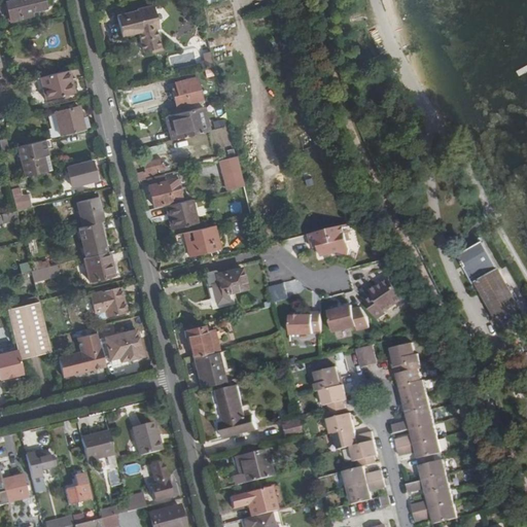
[(25,12),(32,11),(45,8),(43,0),(12,0),(6,2),(10,22),(26,18),(25,12)]
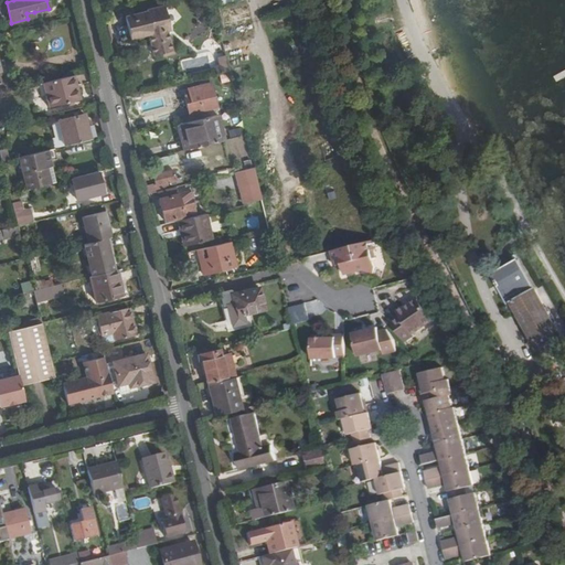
[(155,45),(157,55),(162,54),(160,46),(170,43),(167,32),(169,31),(162,6),(145,11),(145,12),(125,18),(130,39),(148,34),(150,46),(155,45)]
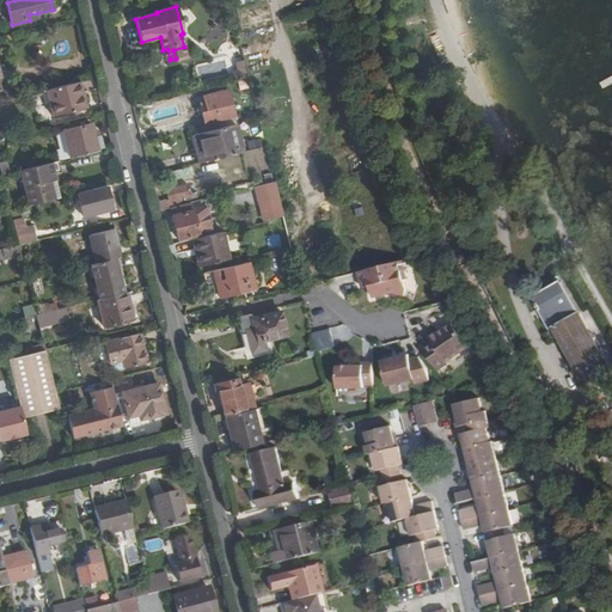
[(173,50),(176,59),(187,56),(184,47),(173,50)]
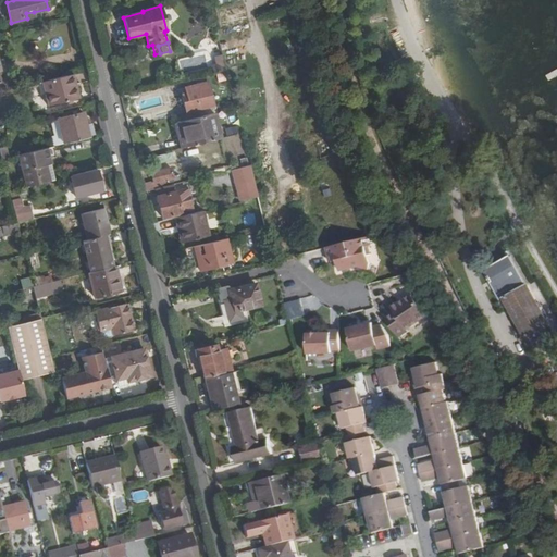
[(211,64),(213,73),(226,71),(222,54),(215,57),(217,63),(211,64)]
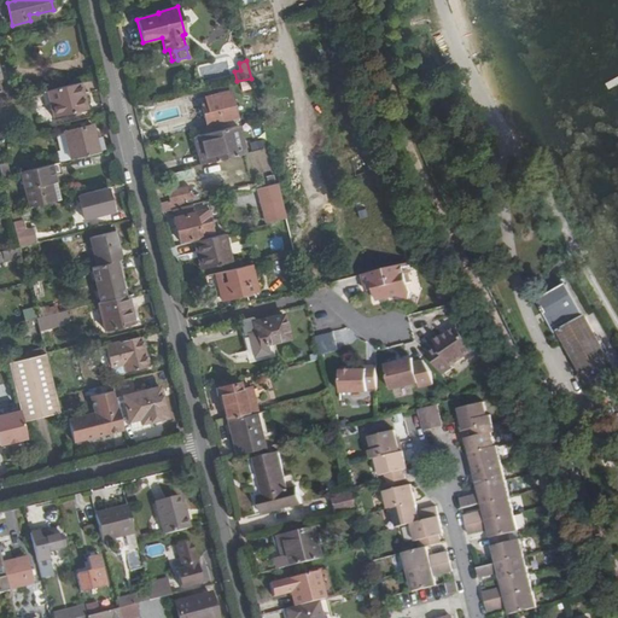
[(88,110),(81,82),(47,91),(53,117),(88,110)]
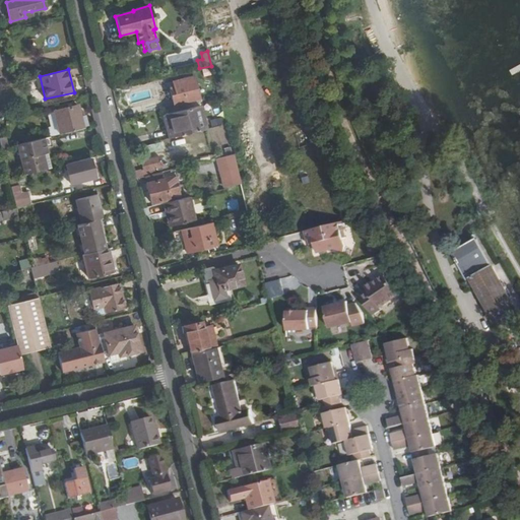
[(170,90),(174,106),(198,101),(192,76),(173,81),(175,88),(170,90)]
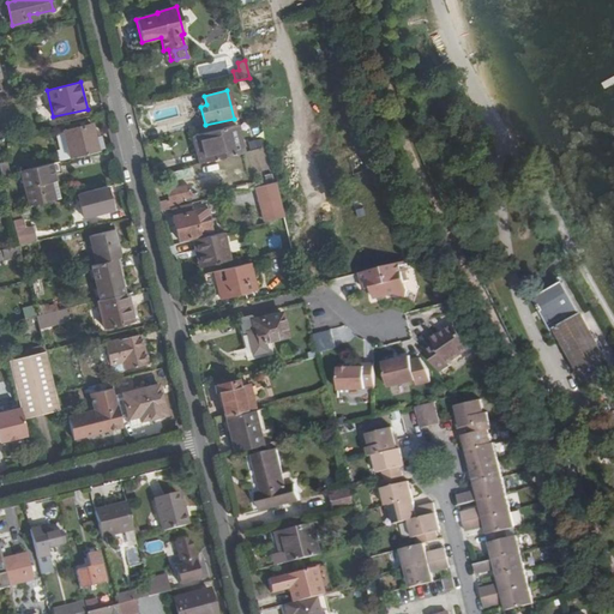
[(70,158),(97,151),(91,122),(62,130),(70,158)]
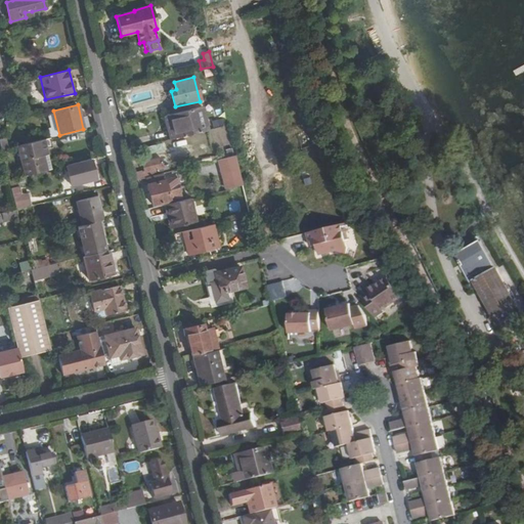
[(169,139),(208,130),(202,106),(169,115),(172,131),(168,132),(169,139)]
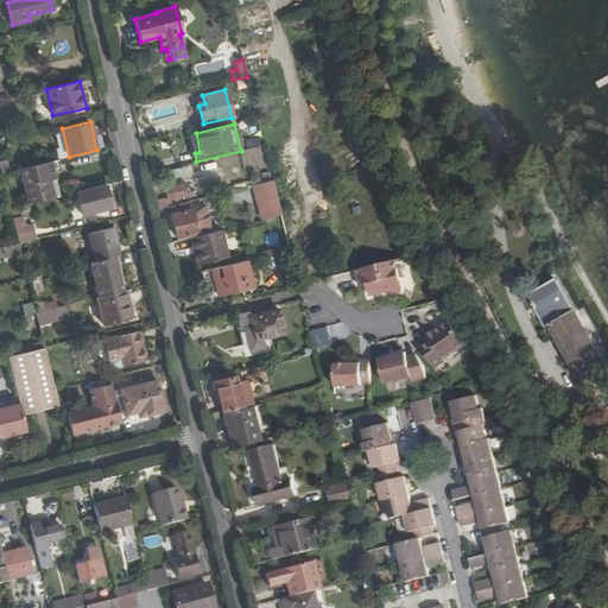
[(190,134),(195,153),(200,152),(196,133),(190,134)]
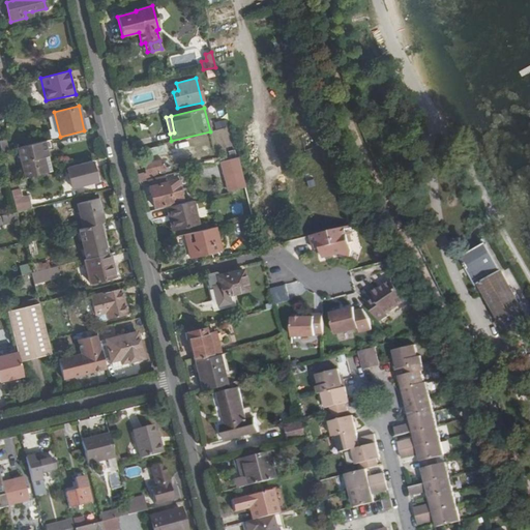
[(226,119),(214,122),(215,128),(228,126),(226,119)]
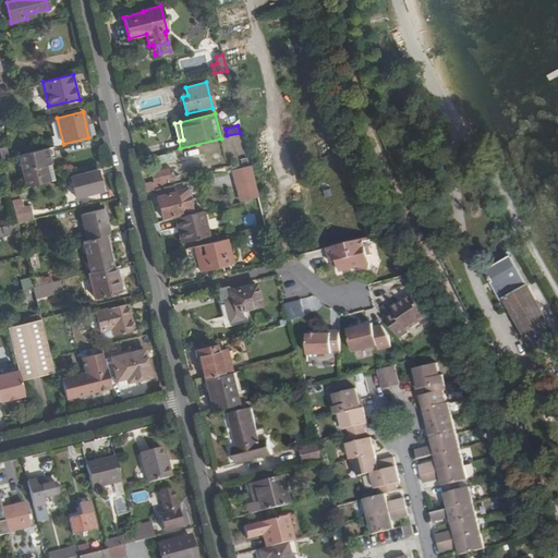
[(26,187),(56,180),(50,159),(59,157),(57,146),(19,155),(26,187)]
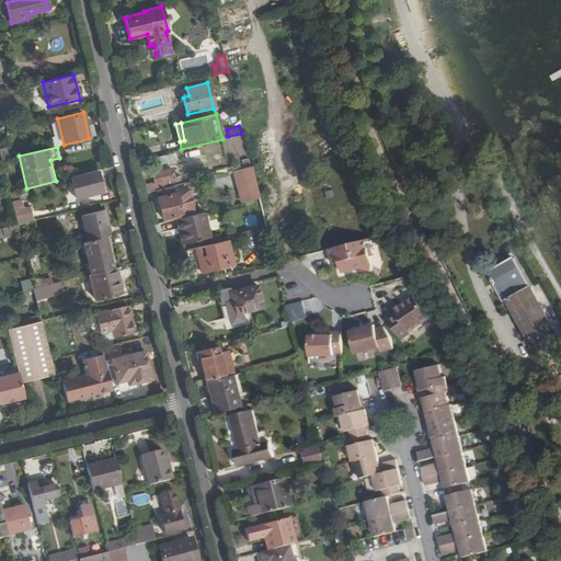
[(172,155),(148,160),(150,168),(173,162),(172,155)]
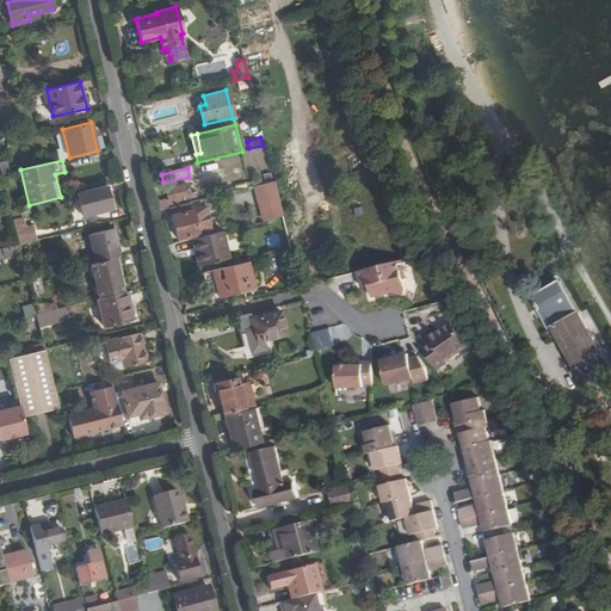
[(275,180),(264,183),(265,190),(267,190),(277,187),(275,180)]
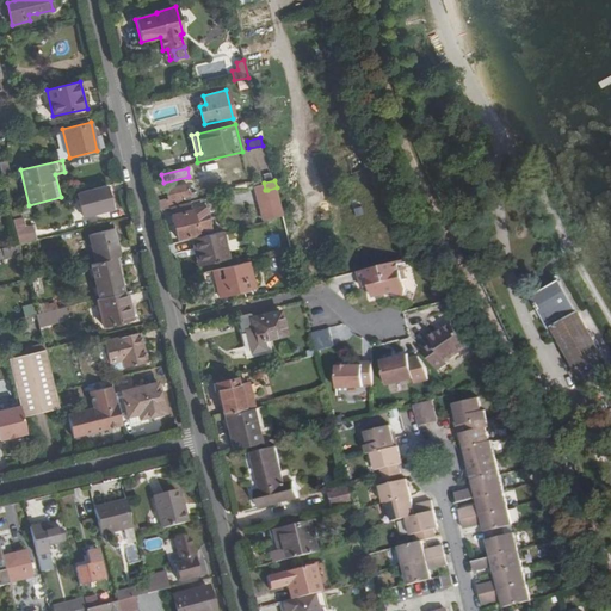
[(166,190),(167,199),(168,202),(177,199),(190,196),(187,184),(166,190)]
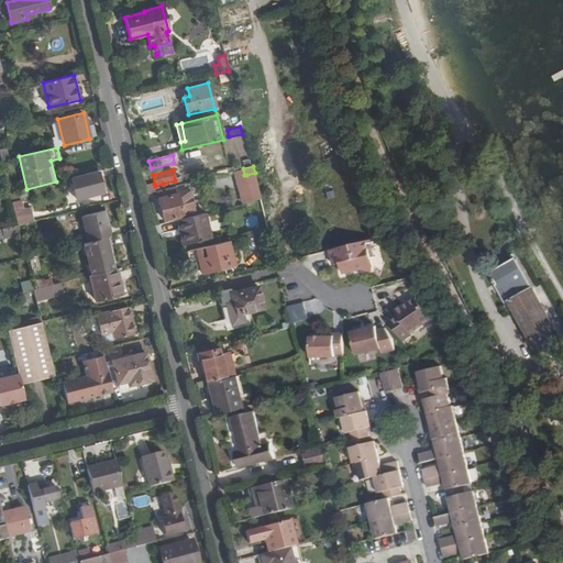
[(102,192),(97,172),(72,178),(76,198),(102,192)]
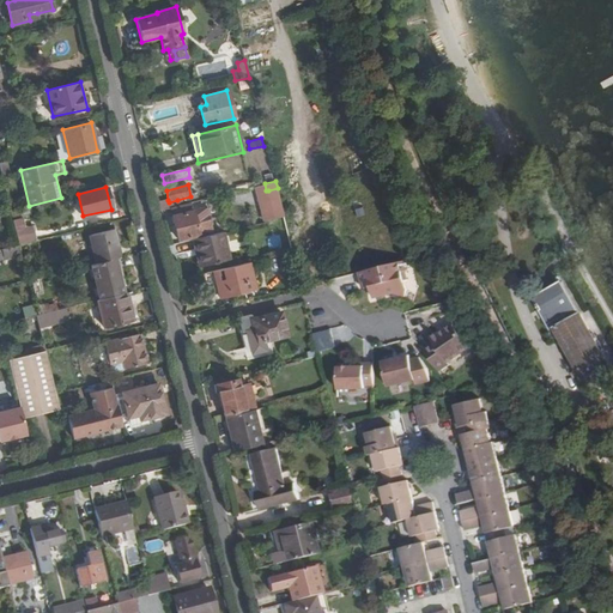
[(268,190),(274,218),(284,216),(278,188),(268,190)]
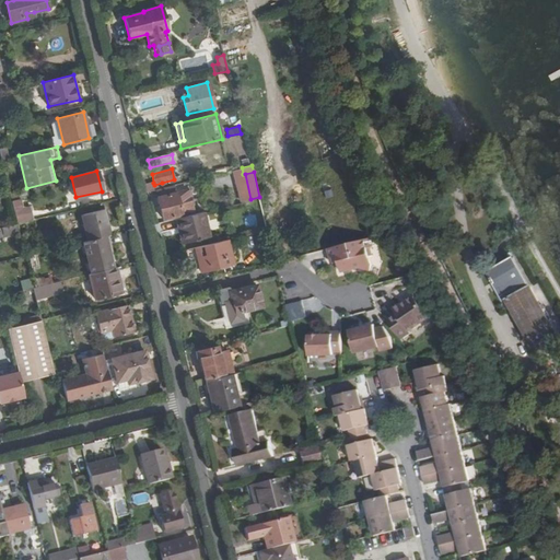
[(162,219),(193,211),(187,189),(176,191),(175,184),(155,189),(162,219)]
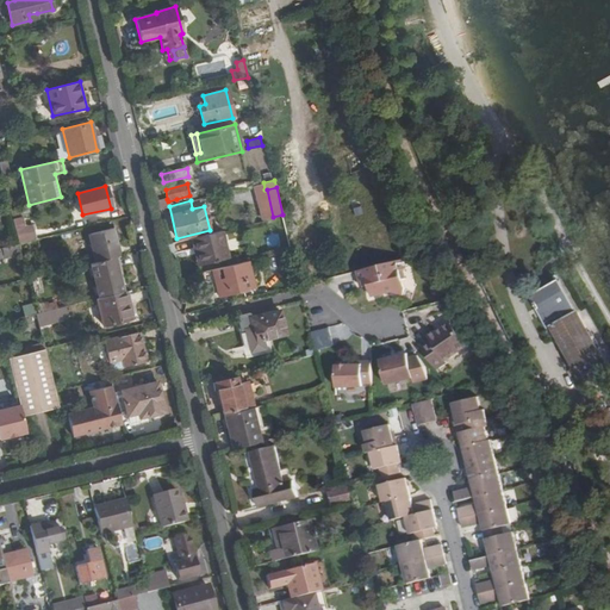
[(14,228),(19,244),(35,240),(30,224),(14,228)]
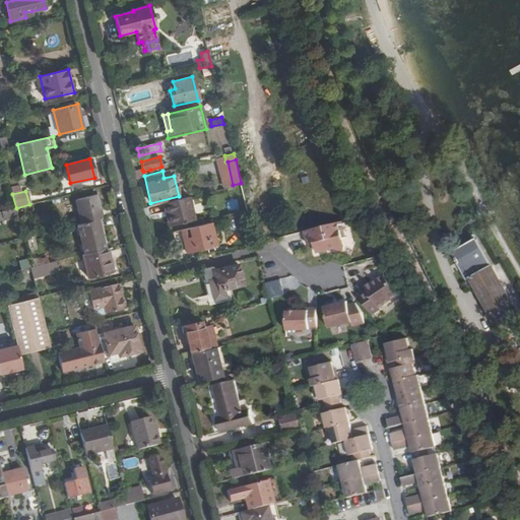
[(99,218),(103,217),(98,194),(75,199),(81,222),(99,218)]
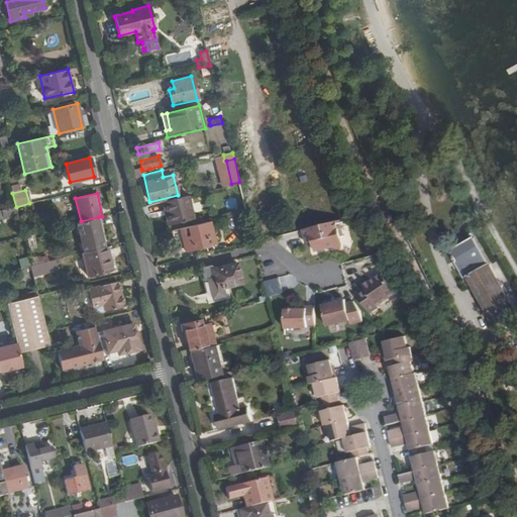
[(188,195),(162,202),(164,211),(168,210),(171,224),(194,218),(188,195)]
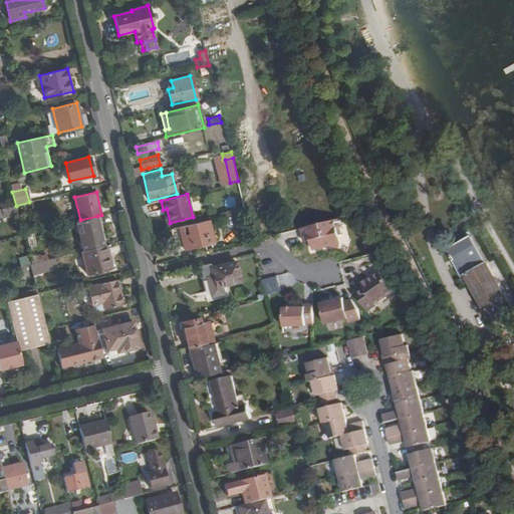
[(18,214),(16,206),(1,209),(3,218),(18,214)]
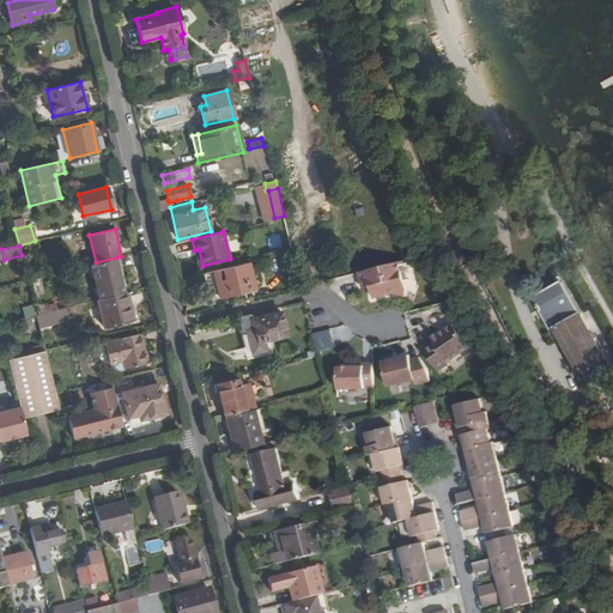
[(99,299),(125,293),(116,258),(96,262),(91,263),(99,299)]
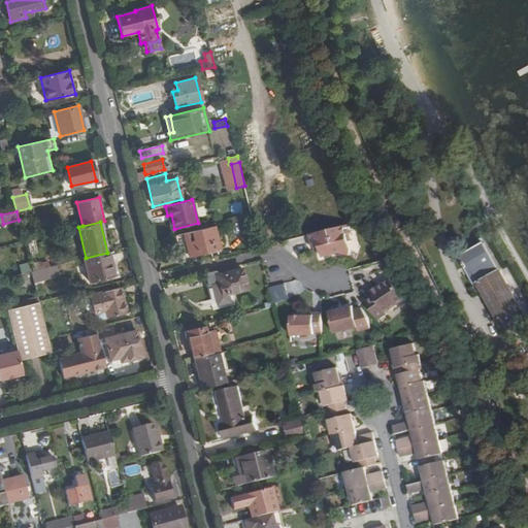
[(360,249),(354,225),(310,235),(312,243),(315,243),(320,242),(321,249),(316,250),(319,262),(337,258),(356,263),(360,249)]
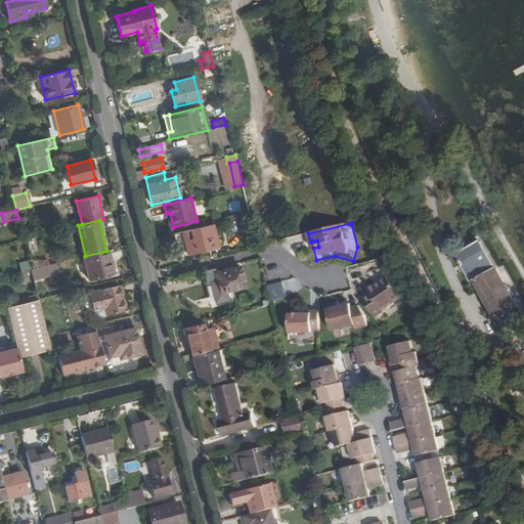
[(213,224),(182,231),(188,255),(219,248),(213,224)]
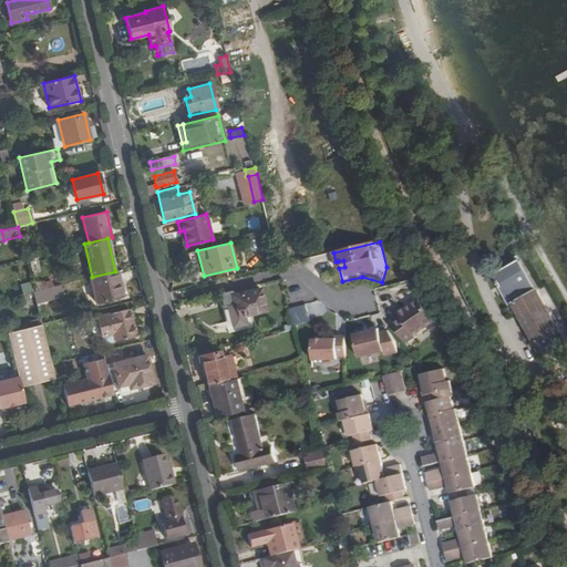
[(536,290),(518,261),(494,276),(511,306),(513,303),(542,353),(566,339),(537,290),(536,290)]
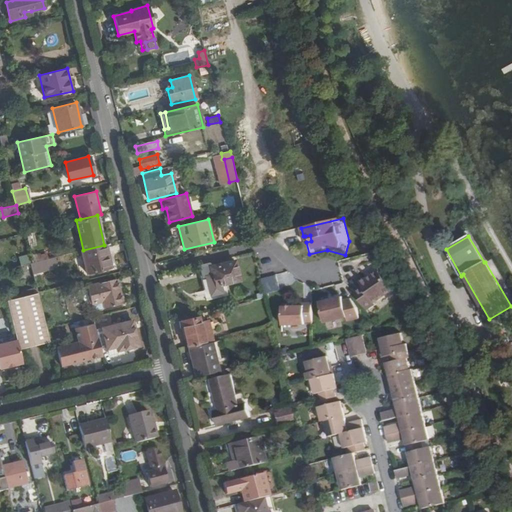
[(112,267),(106,243),(105,244),(106,244),(104,245),(83,250),(81,250),(87,273),(112,267)]
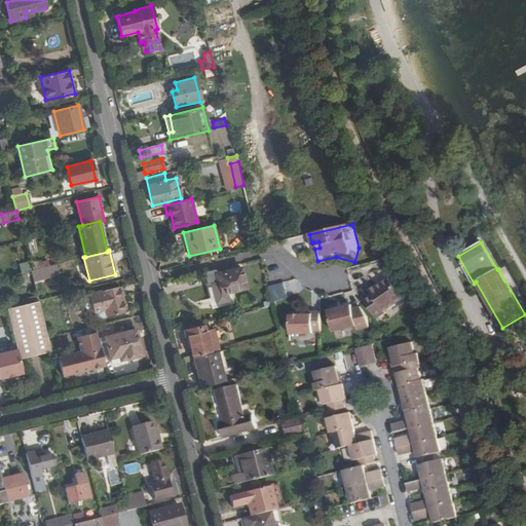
[(29,264),(31,270),(49,265),(48,259),(29,264)]
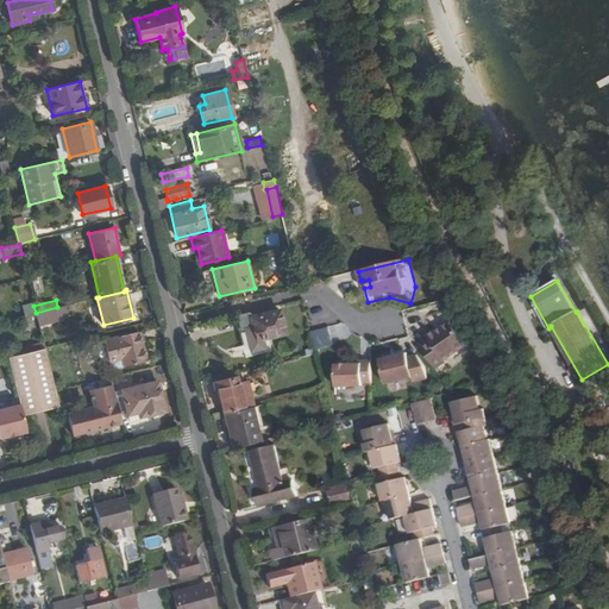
[(57,307),(36,313),(38,325),(69,318),(66,306),(57,307)]
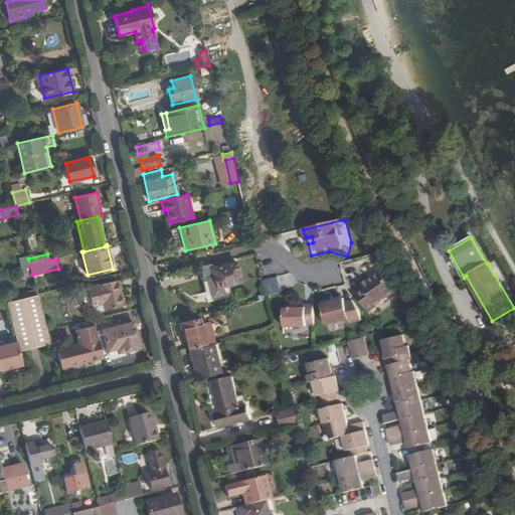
[(210,265),(199,267),(203,280),(206,279),(210,297),(223,294),(221,286),(240,281),(235,263),(211,268),(210,265)]
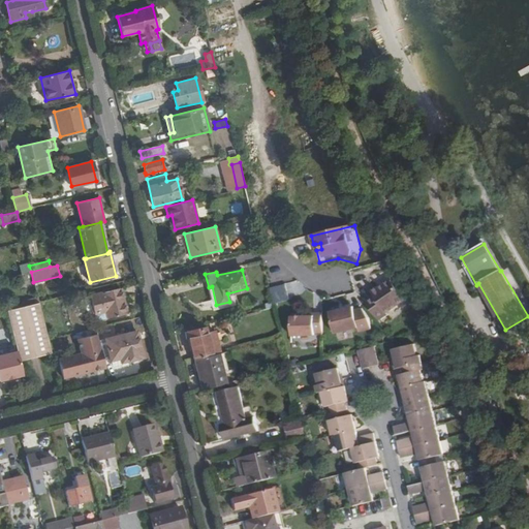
[(374,296),(366,302),(378,322),(387,316),(385,314),(405,302),(392,282),(373,294),(374,296)]
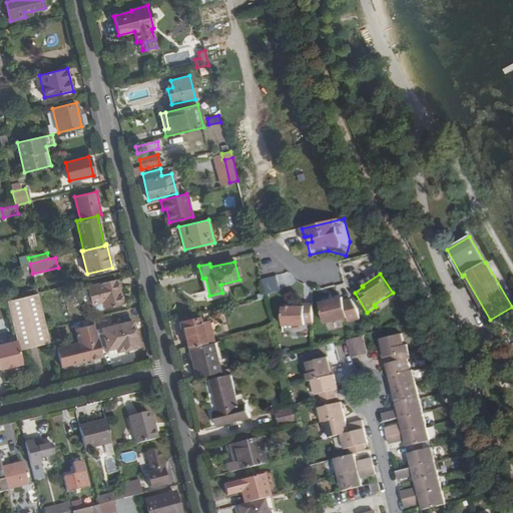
[(279,276),(264,278),(266,294),(282,292),(279,276)]
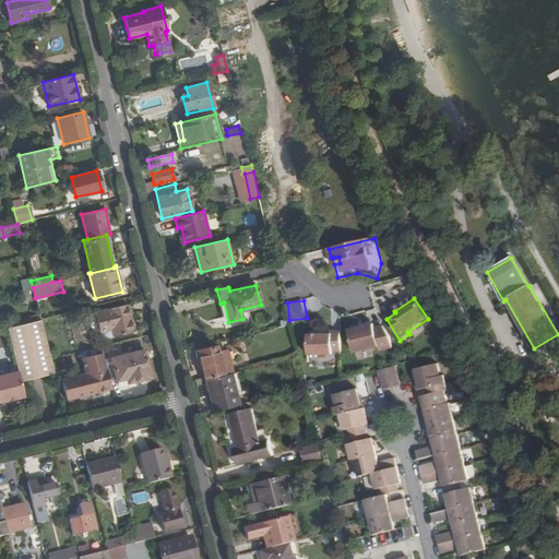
[(128,305),(96,312),(98,322),(111,319),(115,336),(134,331),(128,305)]
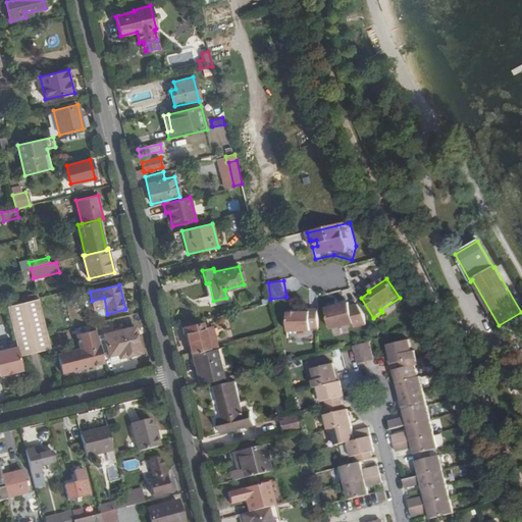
[(104,298),(92,301),(95,317),(107,314),(104,298)]
